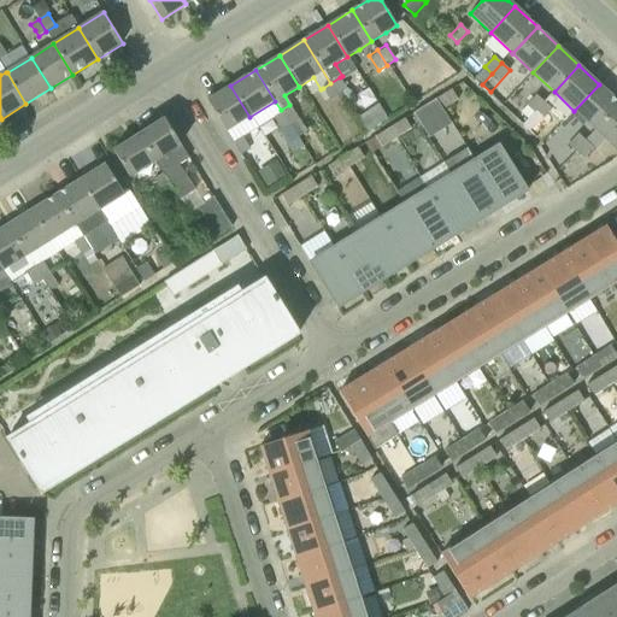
[(330,83),(338,95),(347,89),(340,77),(330,83)]
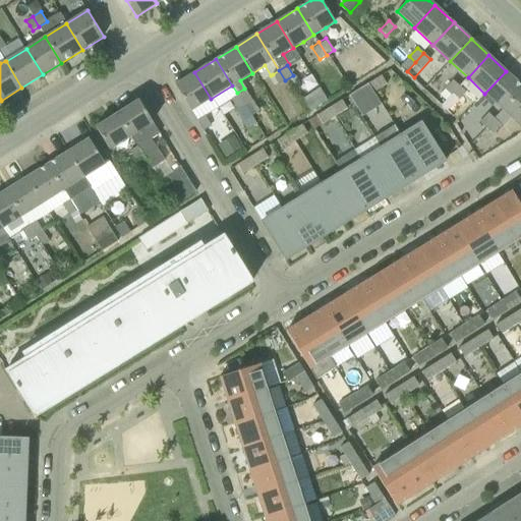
[(285,80),(279,70),(273,74),(282,91),(289,87),(285,80)]
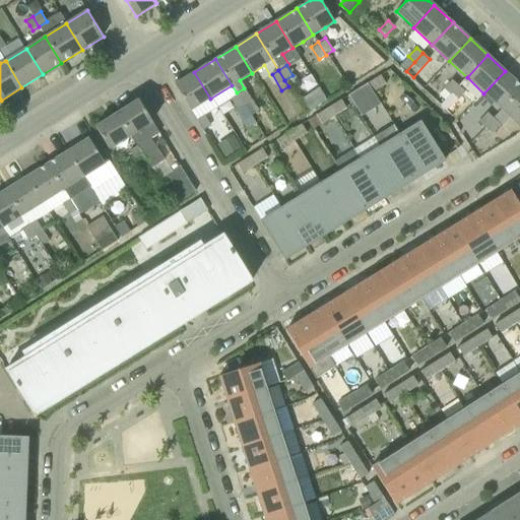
[(483,93),(503,110),(519,90),(519,84),(505,71),(483,93)]
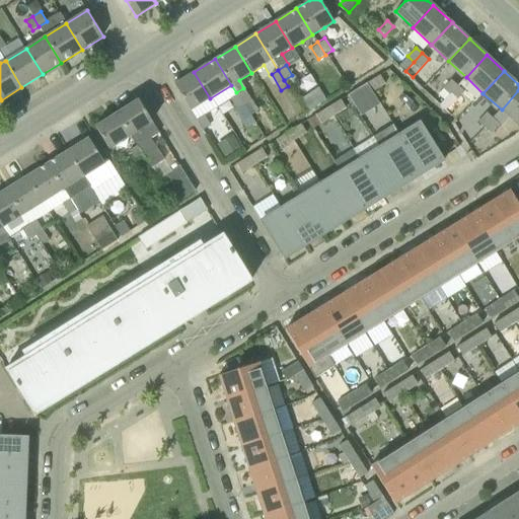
[(196,118),(203,114),(205,117),(209,115),(202,103),(210,98),(194,72),(175,84),(196,118)]
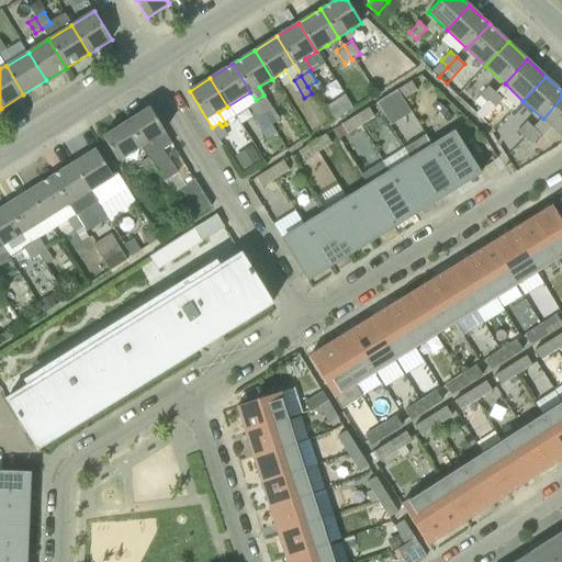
[(397,90),(404,100),(417,91),(412,81),(397,90)]
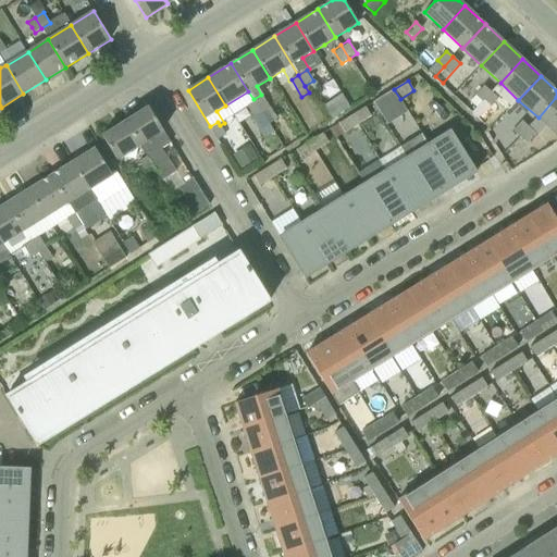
[(477,108),(492,93),(484,86),(470,102),(477,108)]
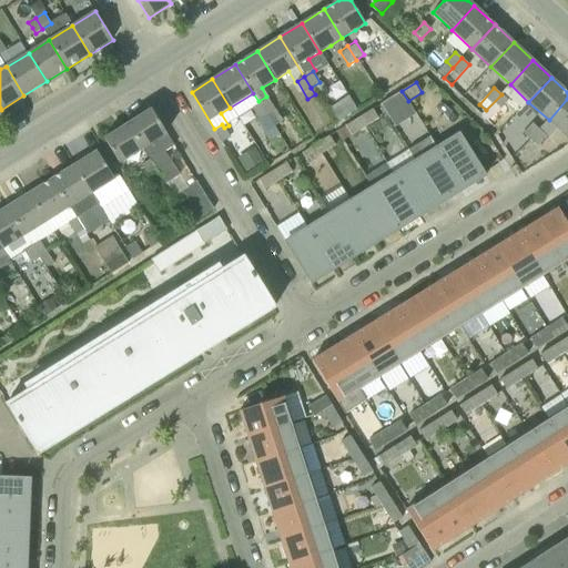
[(394,109),(408,101),(402,91),(388,100),(394,109)]
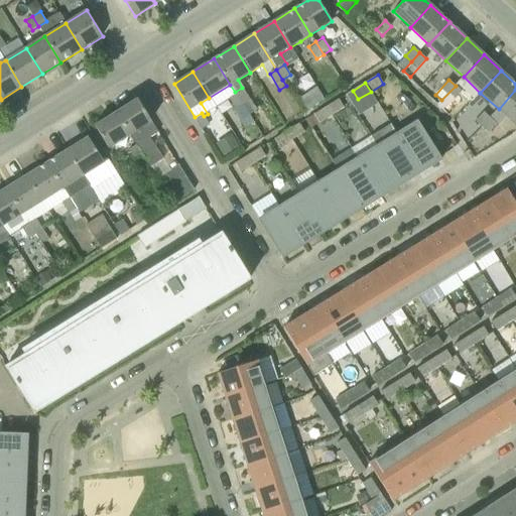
[(462,92),(456,86),(441,100),(447,106),(462,92)]
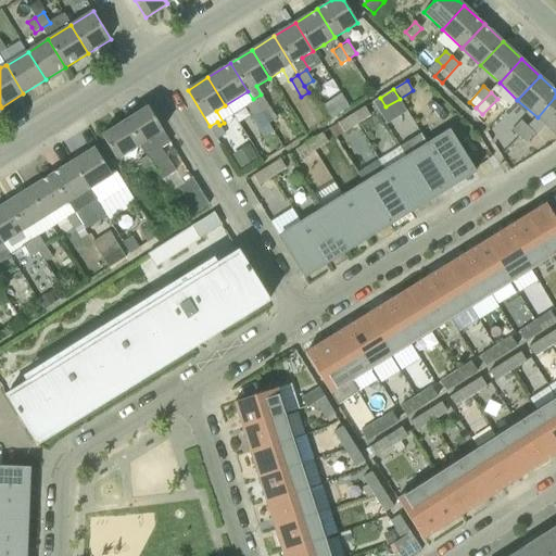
[(253,99),(267,123),(267,124),(276,118),(263,97),(261,95),(253,99)]
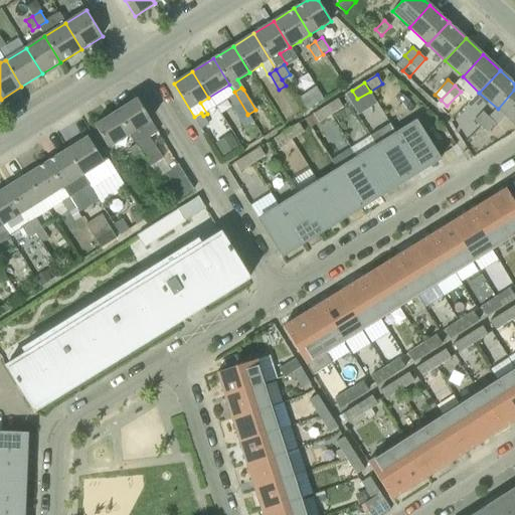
[(514,90),(498,109),(514,125),(514,90)]
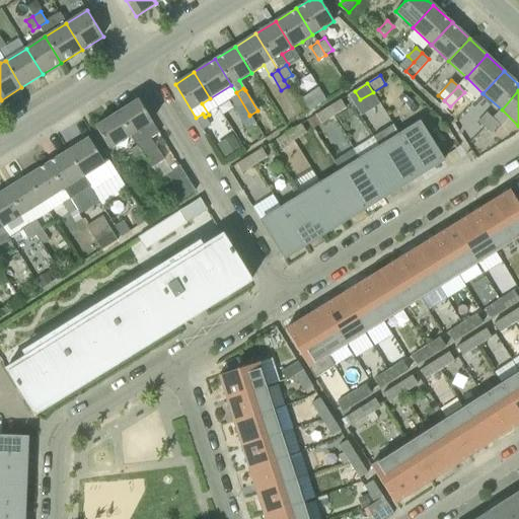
[(249,115),(236,92),(229,97),(242,119),(249,115)]
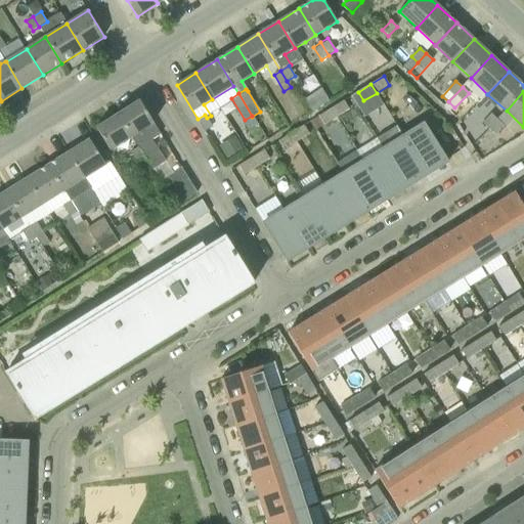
[(145,156),(150,165),(153,168),(165,161),(151,139),(161,133),(154,123),(139,100),(119,114),(132,136),(137,144),(145,156)]
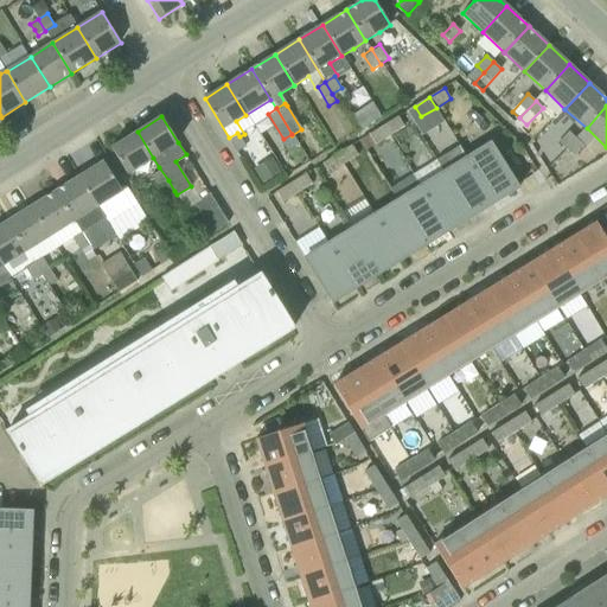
[(383,126),(390,136),(404,127),(398,116),(383,126)]
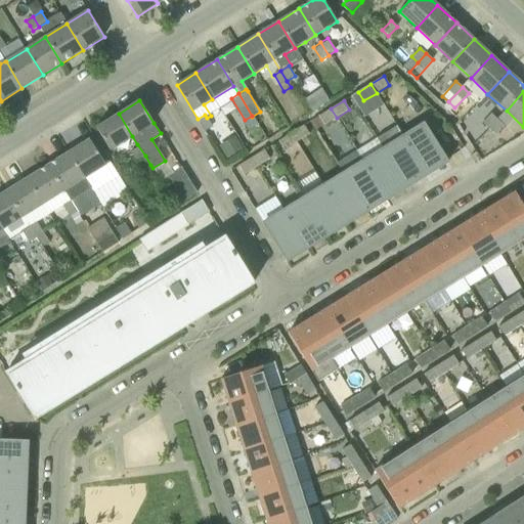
[(323,125),(337,118),(331,108),(318,117),(323,125)]
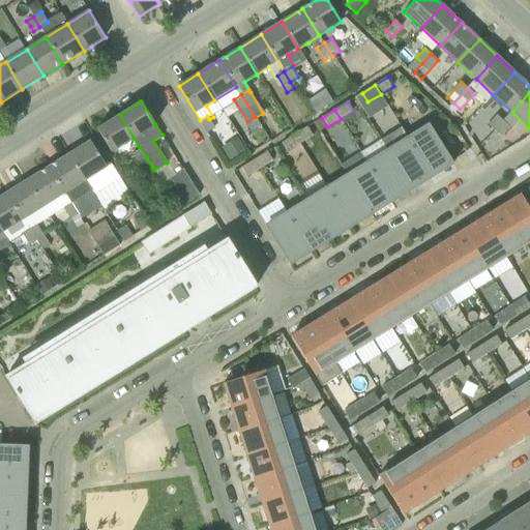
[(111,151),(124,143),(134,138),(120,115),(97,128),(111,151)]
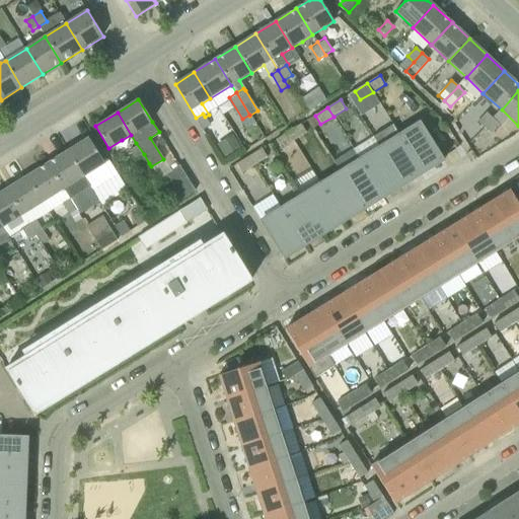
[(485,128),(493,119),(487,113),(477,122),(485,128)]
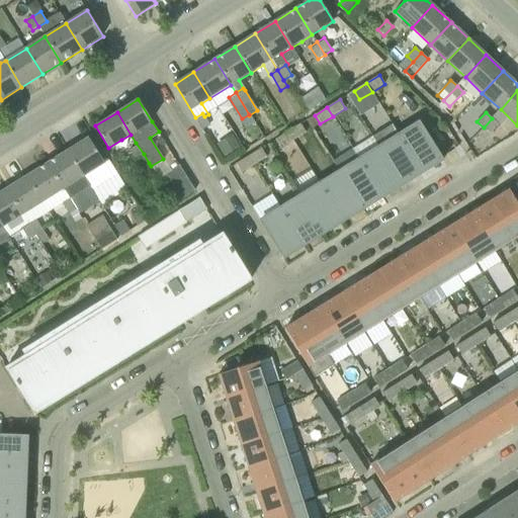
[(202,130),(209,124),(202,113),(195,117),(202,130)]
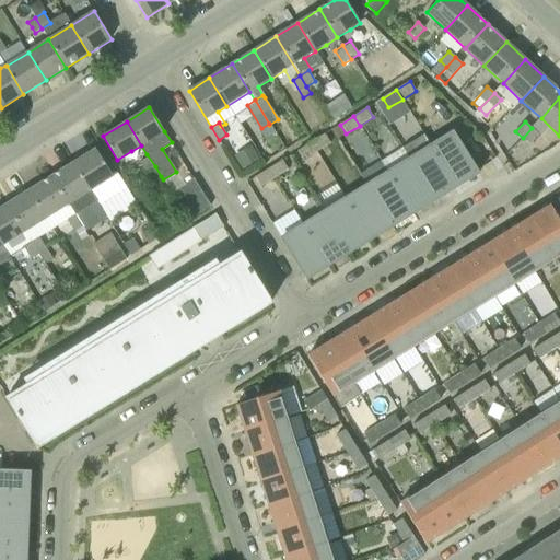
[(532,128),(523,138),(529,144),(538,135),(532,128)]
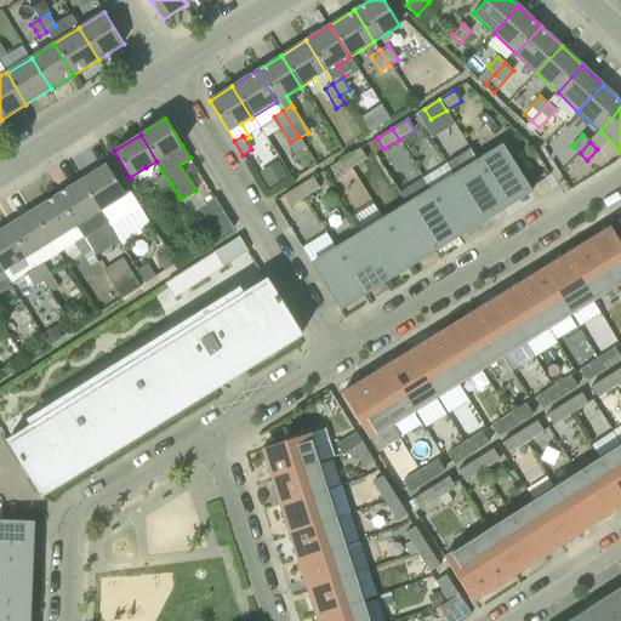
[(478,163),(506,205),(529,192),(530,193),(531,192),(529,188),(529,189),(502,147),(478,163)]
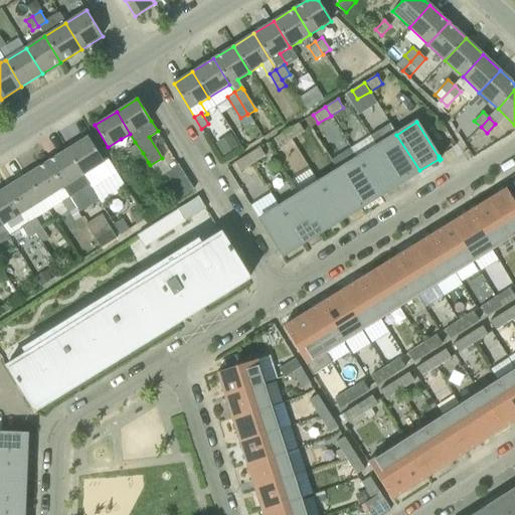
[(287,131),(292,140),(304,132),(299,124),(287,131)]
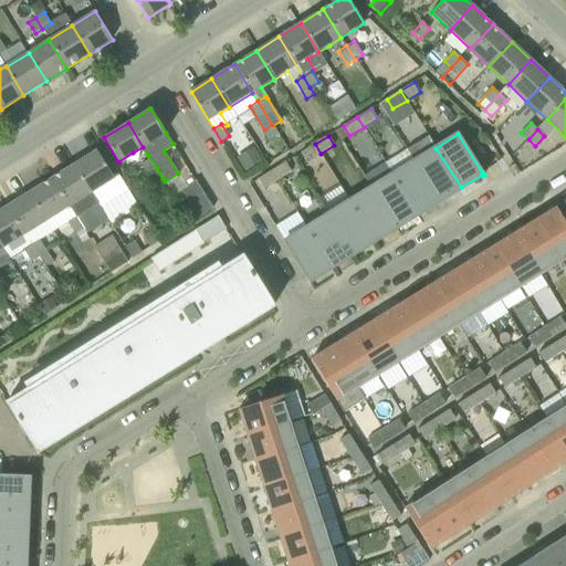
[(440,200),(461,187),(436,148),(429,136),(407,149),(415,161),(440,200)]
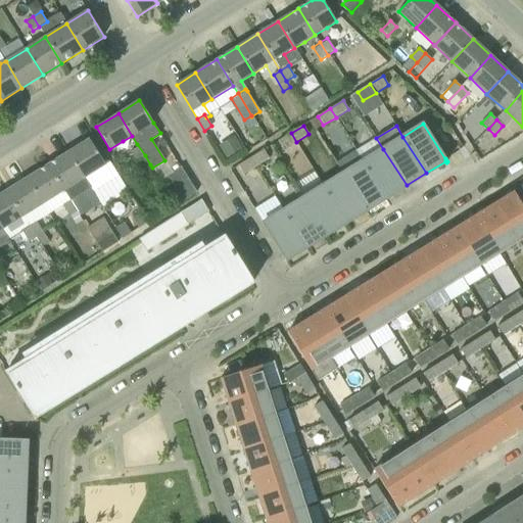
[(283,149),(296,142),(291,133),(278,141),(283,149)]
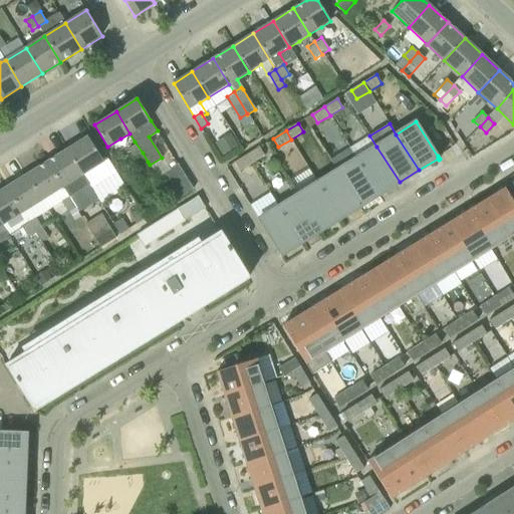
[(67,149),(83,174),(103,162),(87,137),(67,149)]
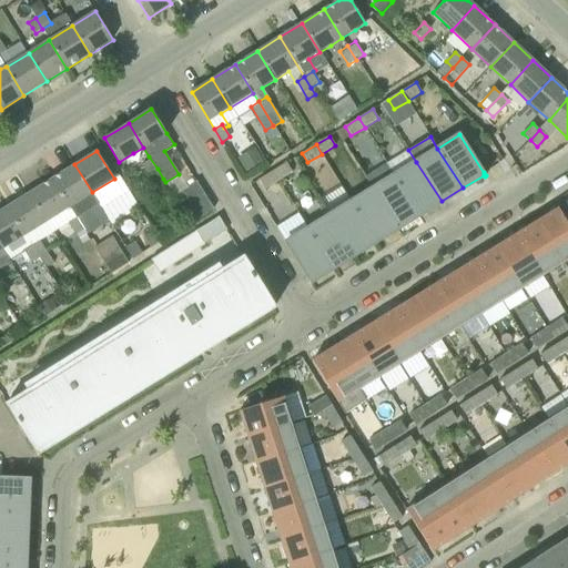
[(149,156),(139,163),(146,175),(158,169),(149,156)]
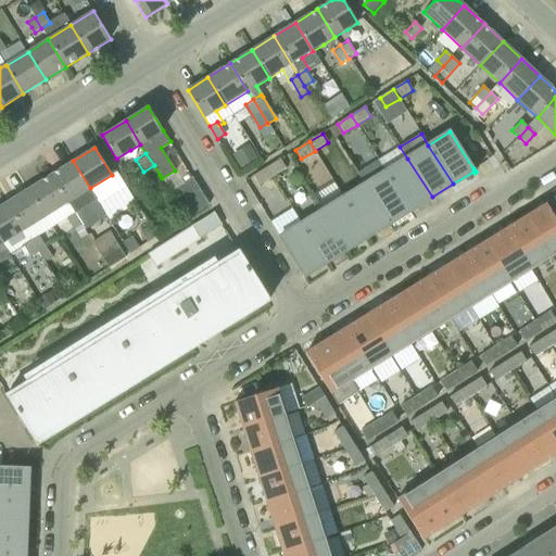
[(411,210),(432,197),(407,159),(387,171),(411,210)]
